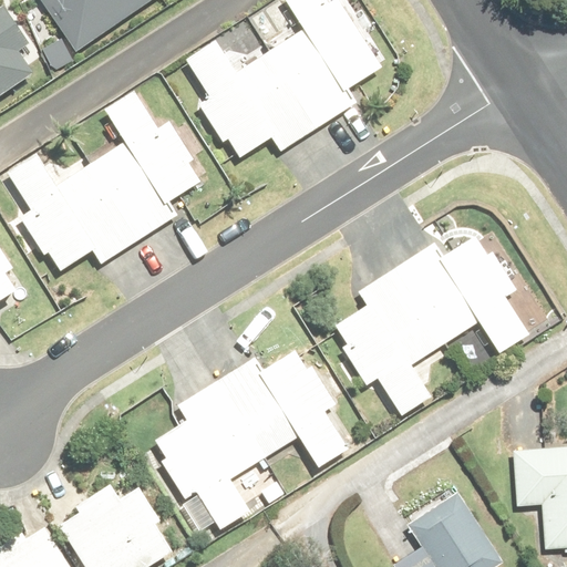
[(37,0),(76,58),(161,0),(37,0)]
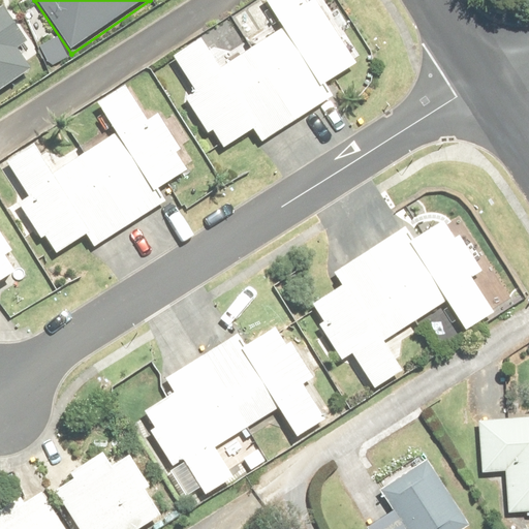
[(215,31),(174,56),(195,92),(184,99),(207,137),(214,133),(223,148),(253,130),(262,145),(336,100),(324,81),(355,61),(318,0),(267,0),(284,28),(231,60),(215,31)]
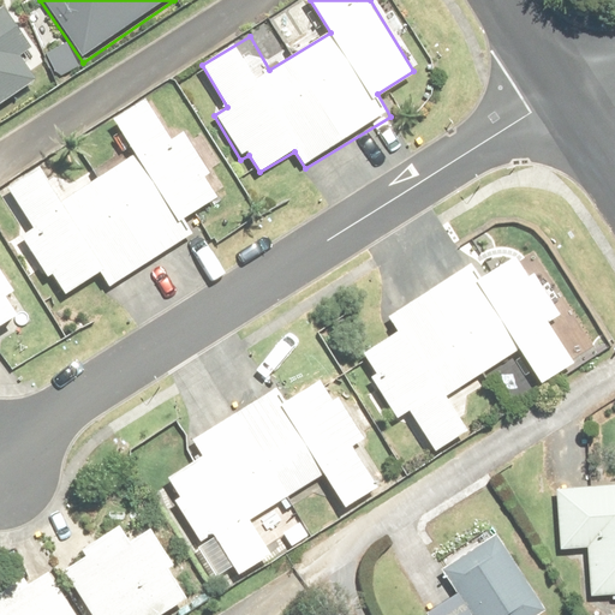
[(0,119),(39,94),(17,63),(28,54),(0,13),(0,119)]
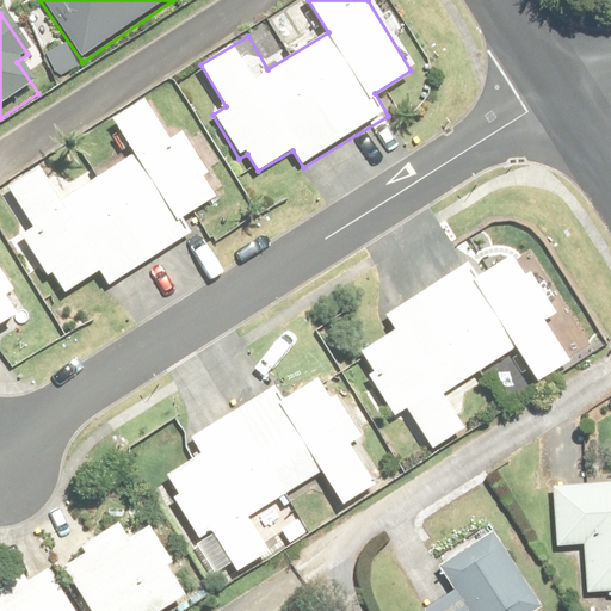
[(148,100),(113,121),(134,156),(55,203),(35,168),(5,186),(29,229),(17,236),(41,278),(51,272),(65,294),(99,272),(109,288),(192,239),(180,220),(217,198),(171,139),(148,100)]
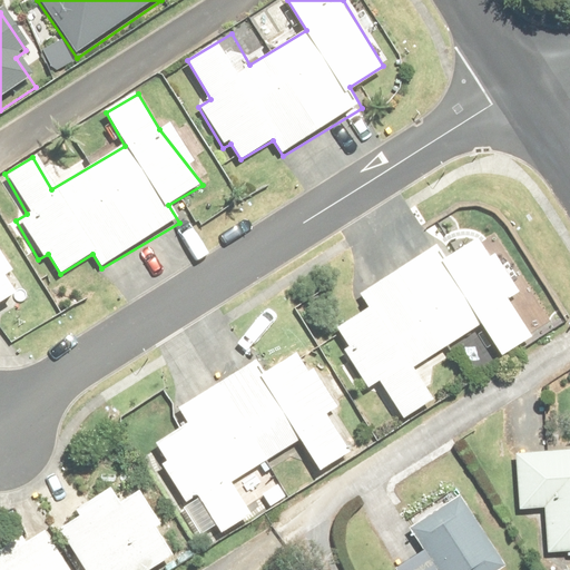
[(436,244),(359,295),(366,307),(335,328),(349,349),(341,353),(367,394),(381,385),(403,420),(435,399),(416,370),(482,327),(501,357),(529,340),(504,302),(516,294),(478,237),(445,258),(436,244)]
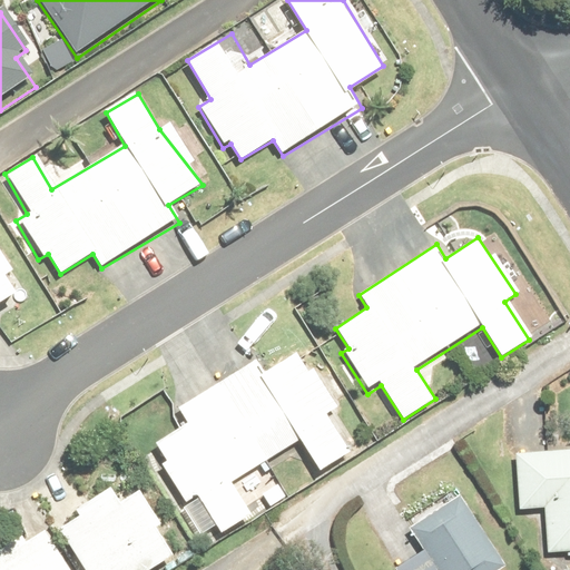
[(0,305),(23,291),(0,254),(0,305)]
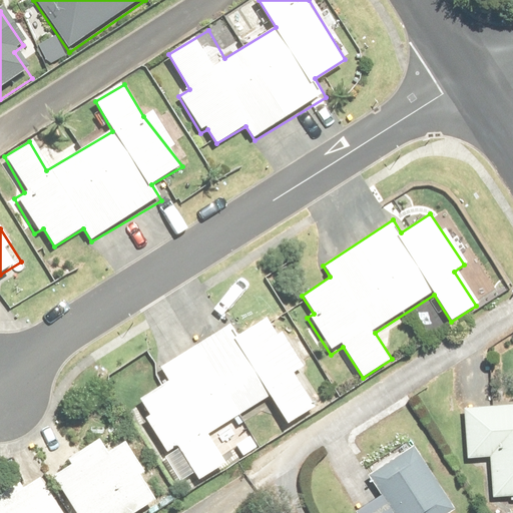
[(231,325),(159,370),(167,383),(140,399),(150,415),(143,419),(166,457),(177,449),(199,484),(230,465),(211,435),(269,399),(286,425),(314,407),(292,372),(302,366),(271,317),(238,337),(231,325)]
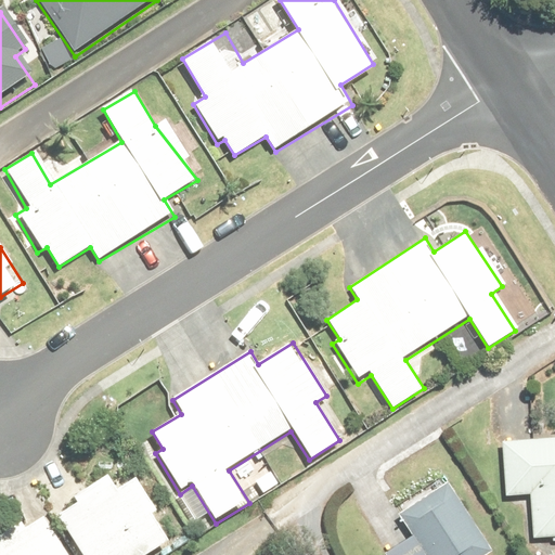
[(554,538),(554,437),(504,440),(506,497),(532,495),(534,539),(554,538)]
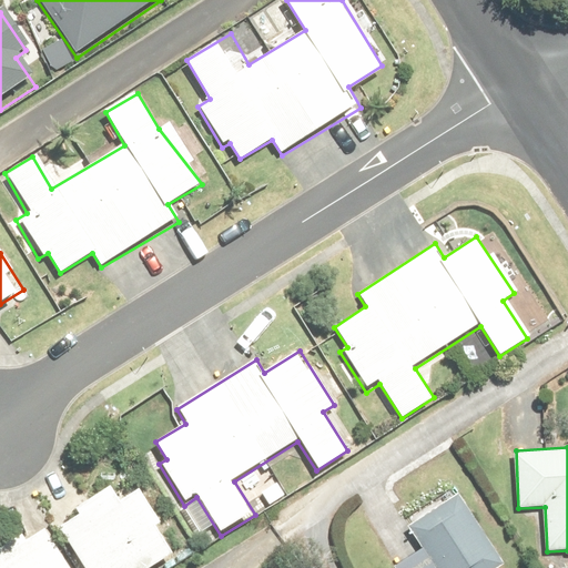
[(77,516),(58,528),(82,567),(152,567),(172,556),(155,529),(162,525),(140,489),(119,501),(109,485),(72,508),(77,516)]
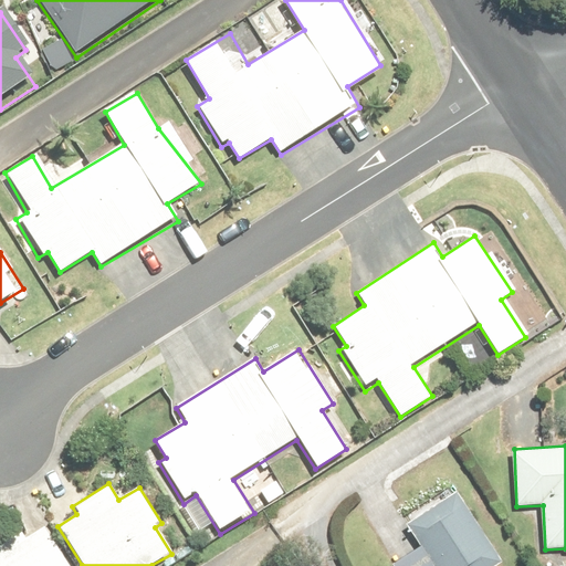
[(391,565),(491,565),(500,561),(453,492),(405,525),(420,547),(391,565)]
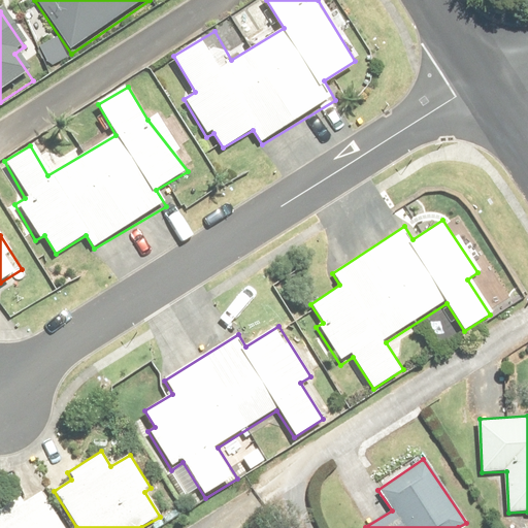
[(0,527),(63,527),(41,492),(24,503),(19,496),(0,507),(0,527)]
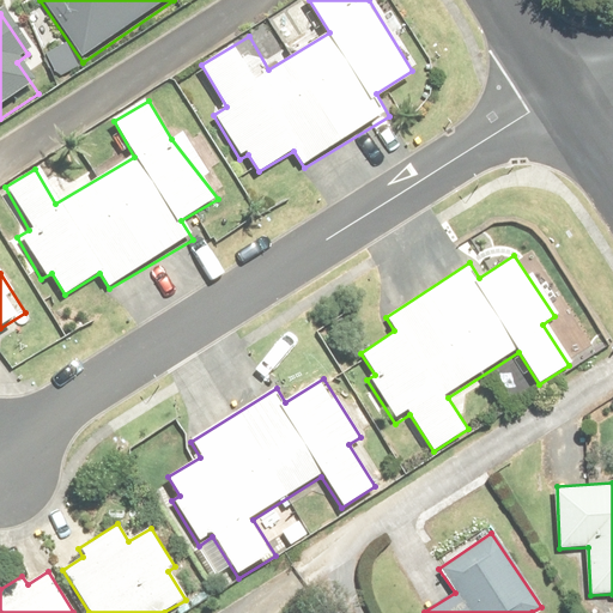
All buildings are outlined.
